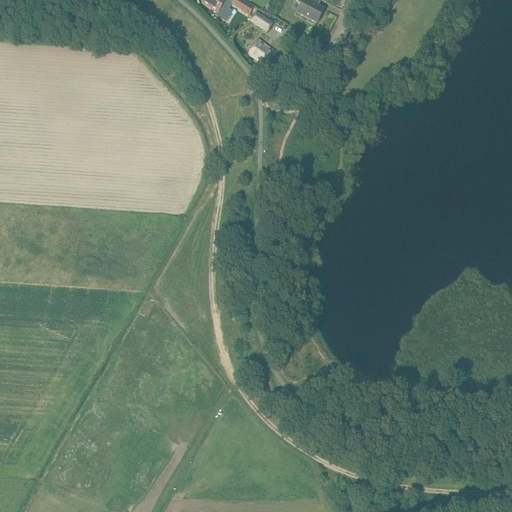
[(224,0),(204,0),(202,4),(218,14),(222,8),(226,10),(230,4),(224,0)]
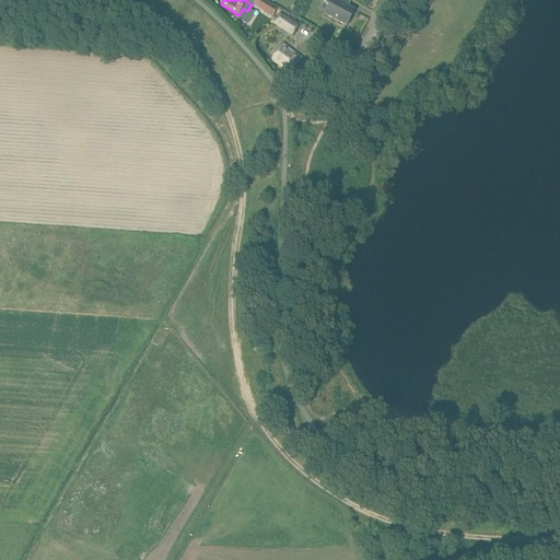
[(271,16),(277,9),(261,0),(256,0),(254,4),(271,16)]
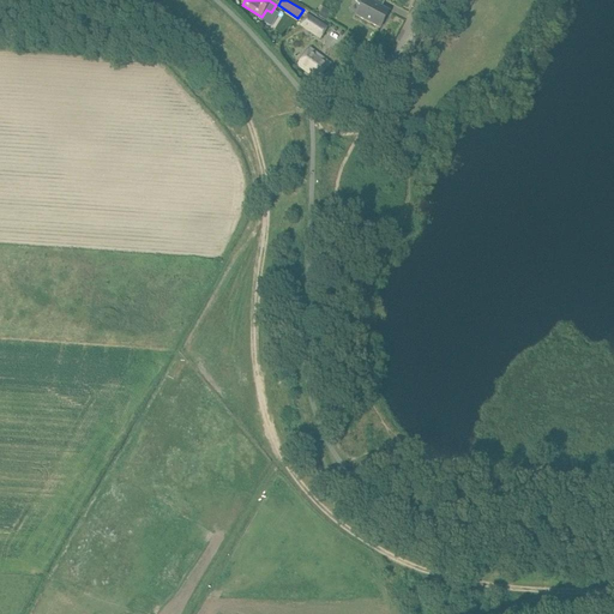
[(380,0),(354,0),(361,6),(356,16),(380,29),(389,12),(378,6),(380,0)]
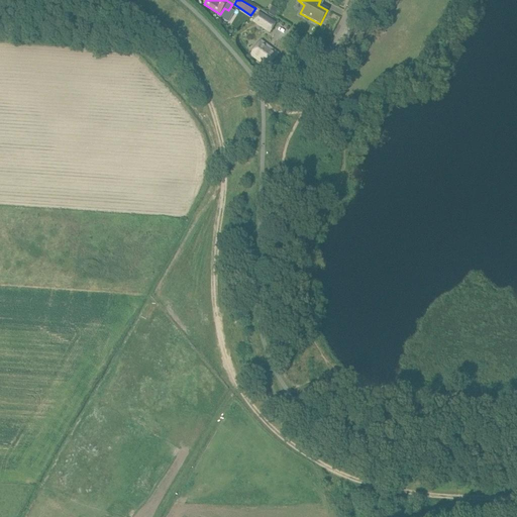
[(272,6),(268,13),(274,17),(278,10),(272,6)]
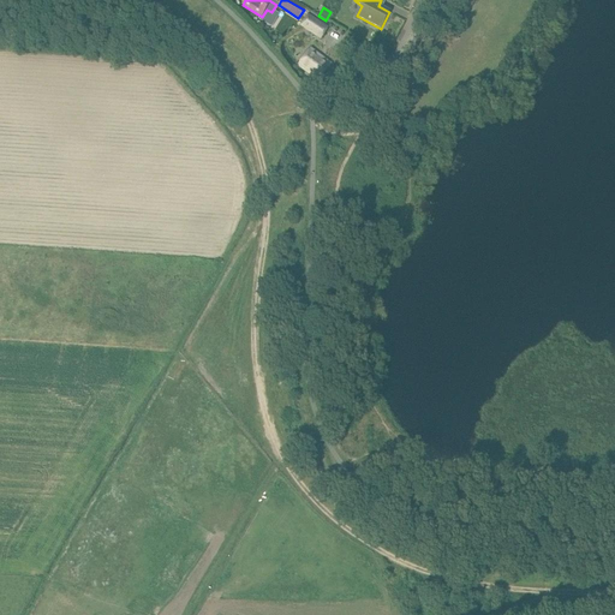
[(308,16),(305,21),(302,25),(318,36),(324,27),(308,16)]
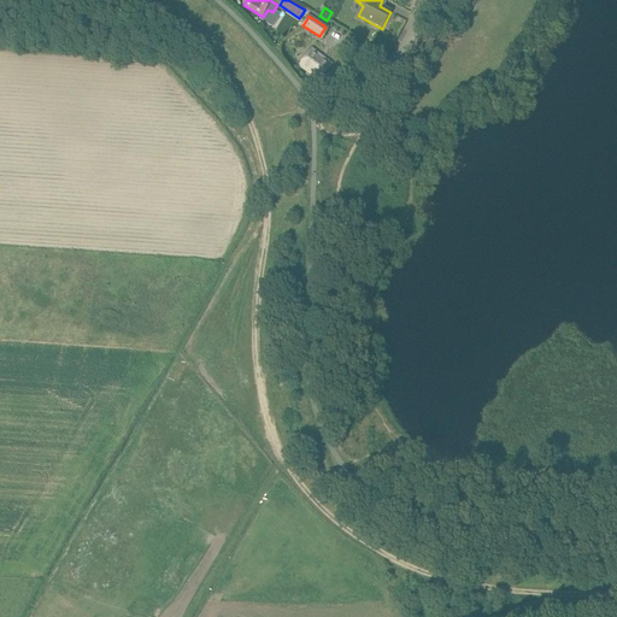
[(312,48),(299,64),(319,81),(331,65),(312,48)]
